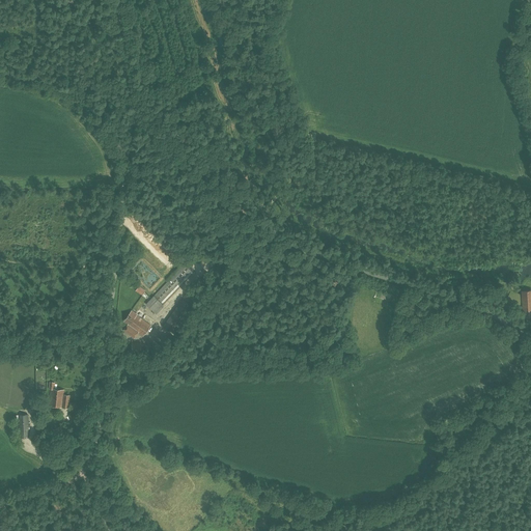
[(142,296),(145,290),(139,286),(135,290),(142,296)]
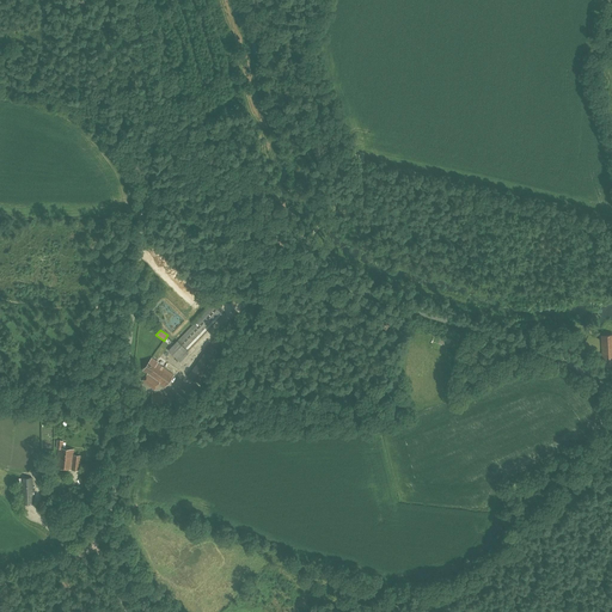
[(611,334),(601,335),(601,340),(603,365),(611,363),(611,334)]
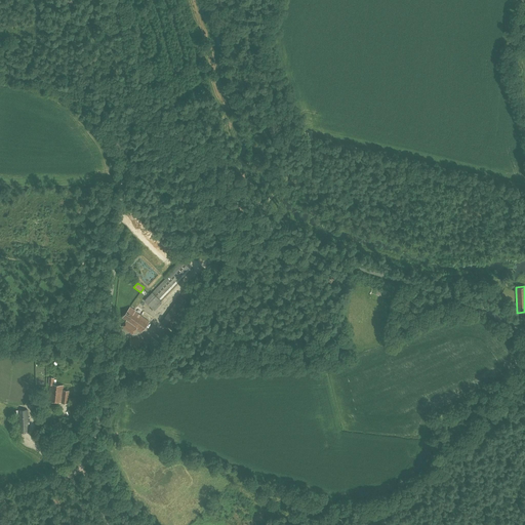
[(161,324),(171,331),(192,304),(182,296),(161,324)]
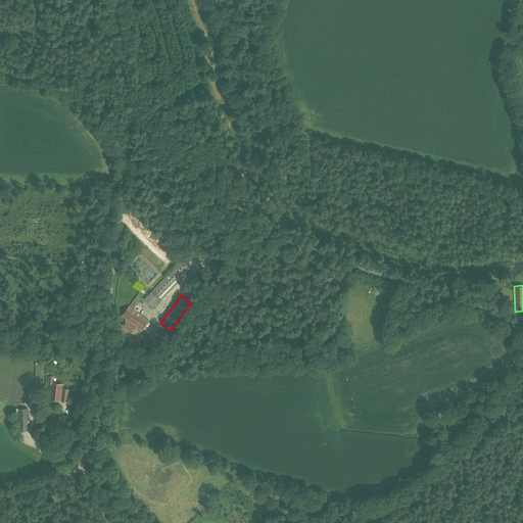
[(141,331),(148,321),(135,311),(135,310),(130,305),(122,317),(126,320),(122,326),(132,333),(136,327),(141,331)]
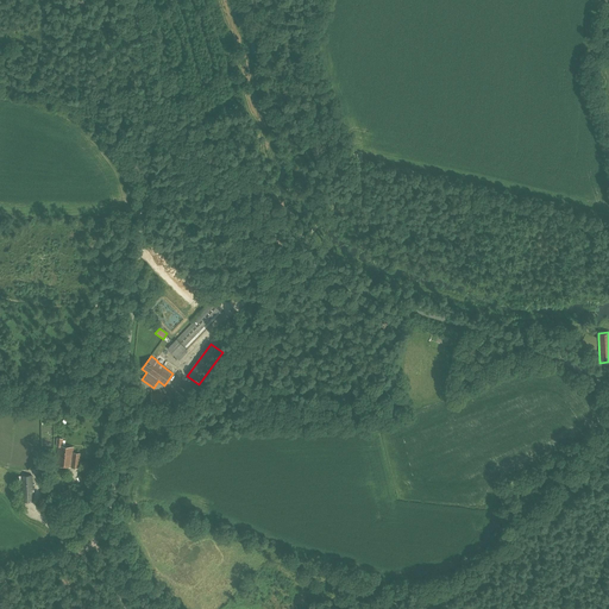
[(162,407),(162,394),(151,393),(150,406),(162,407)]
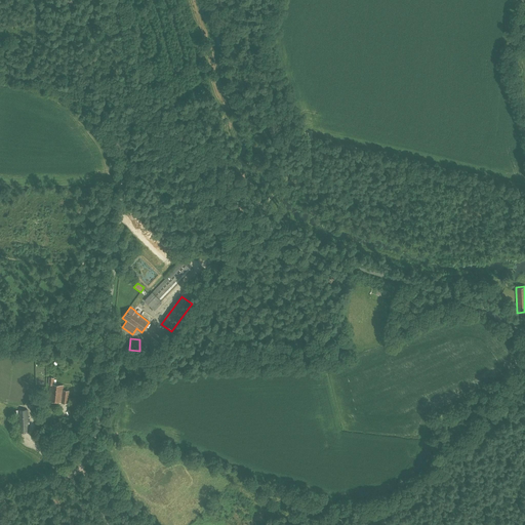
[(68,404),(69,391),(63,390),(64,386),(53,385),(53,378),(49,377),(48,384),(50,385),(48,402),(68,404)]
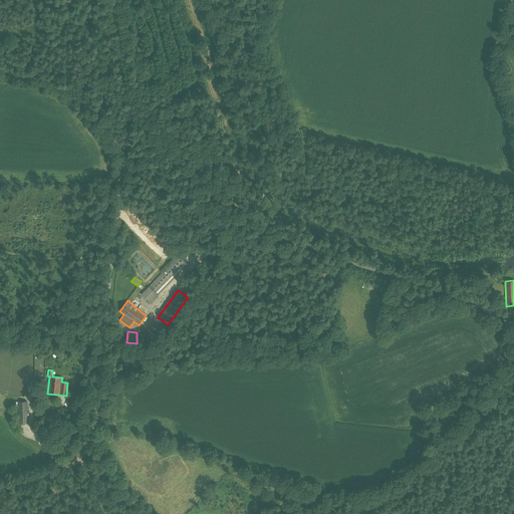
[(28,423),(27,402),(18,402),(19,424),(28,423)]
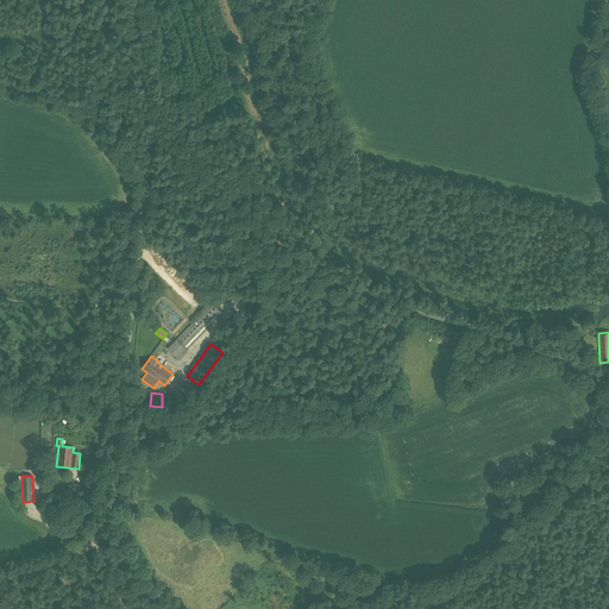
[(58,494),(63,502),(76,495),(71,487),(58,494)]
